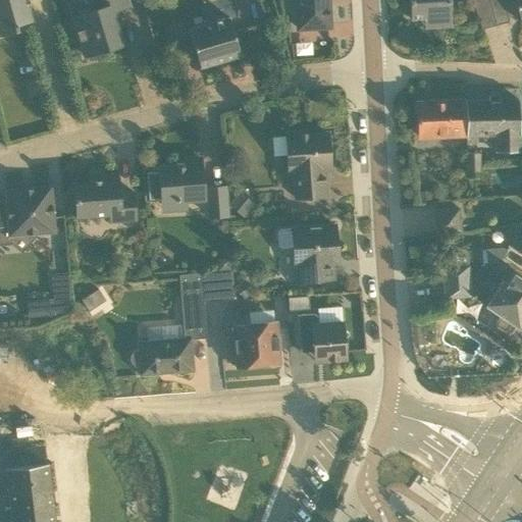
[(0,0),(0,35),(18,31),(17,25),(32,21),(25,0),(0,0)]
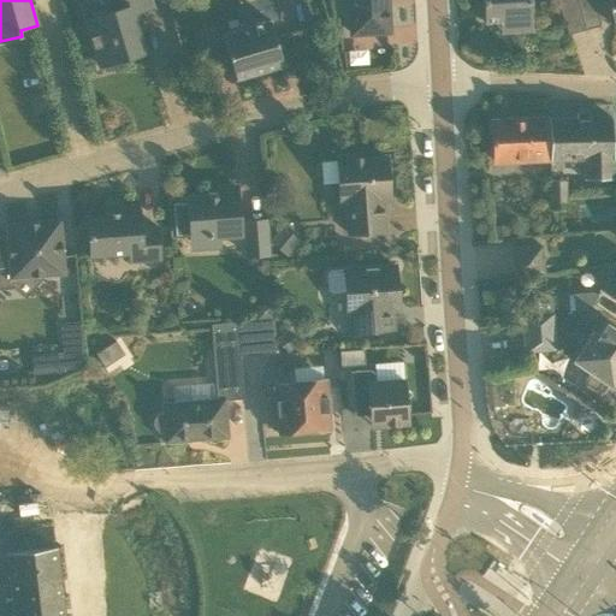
[(150,0),(99,0),(100,0),(101,0),(107,0),(112,12),(86,21),(100,65),(143,52),(131,15),(153,7),(152,5),(150,0)]
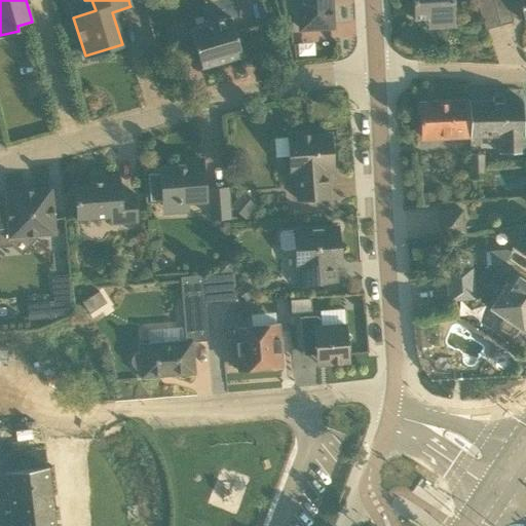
[(190,28),(193,40),(200,66),(241,54),(230,16),(229,16),(224,0),(201,0),(209,23),(190,28)]
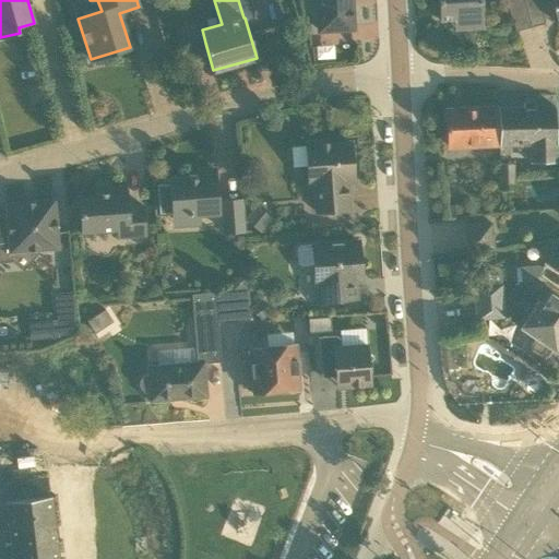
[(317,0),(319,31),(353,28),(351,0),(317,0)]
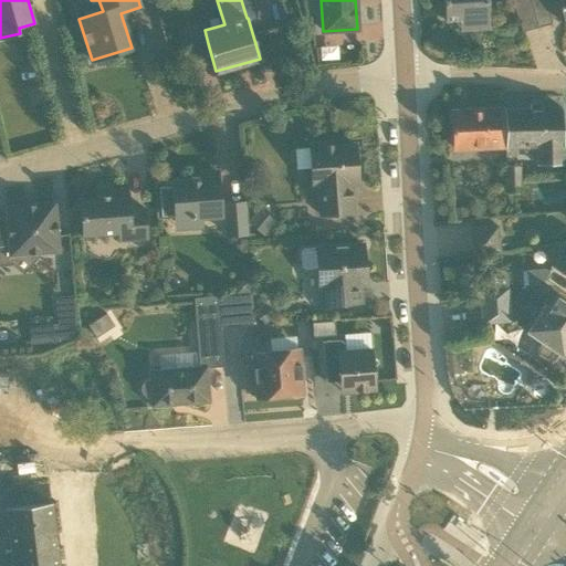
[(443,0),(446,20),(460,20),(460,30),(490,29),(488,0),(443,0)]
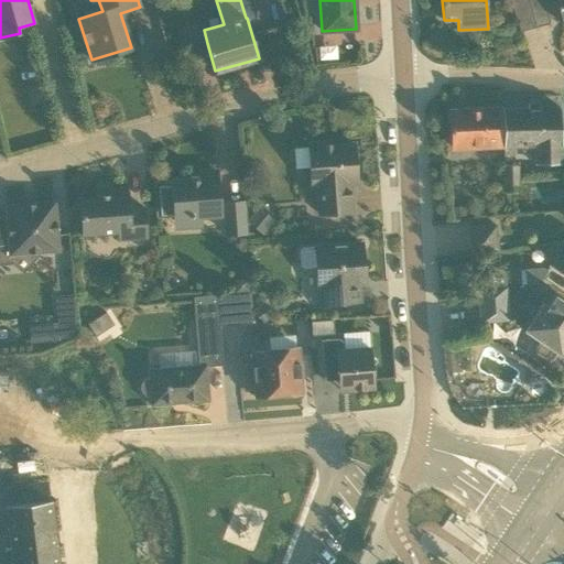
[(550,24),(550,23),(543,0),(529,0),(537,28),(550,24)]
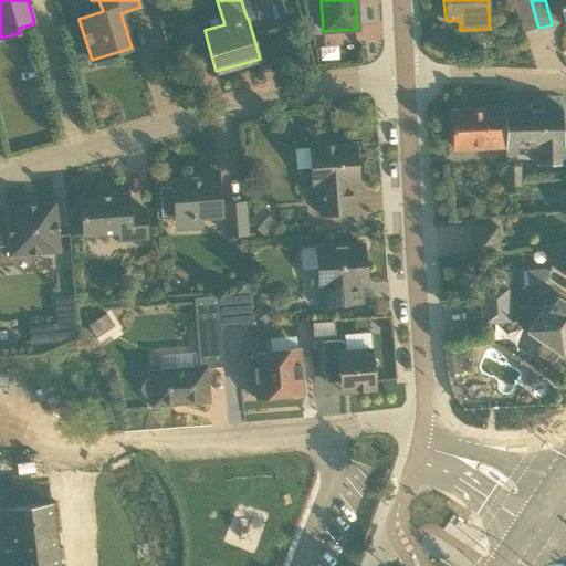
[(185,21),(182,1),(157,4),(160,24),(185,21)]
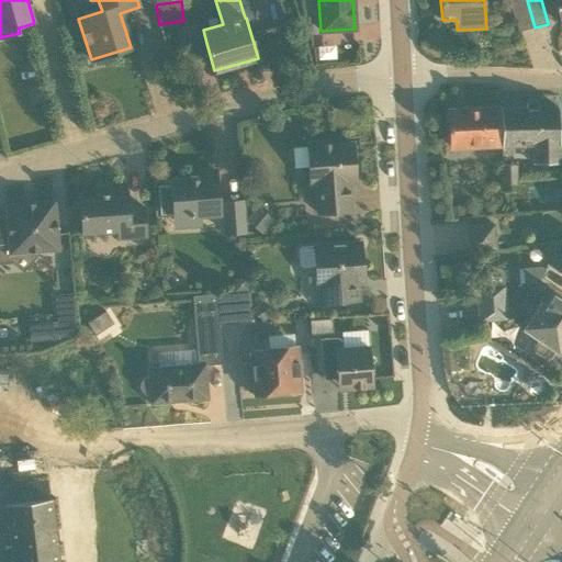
[(499,109),(502,144),(502,147),(532,145),(534,164),(560,161),(559,108),(538,108),(538,104),(526,104),(526,109),(501,109),(499,109)]
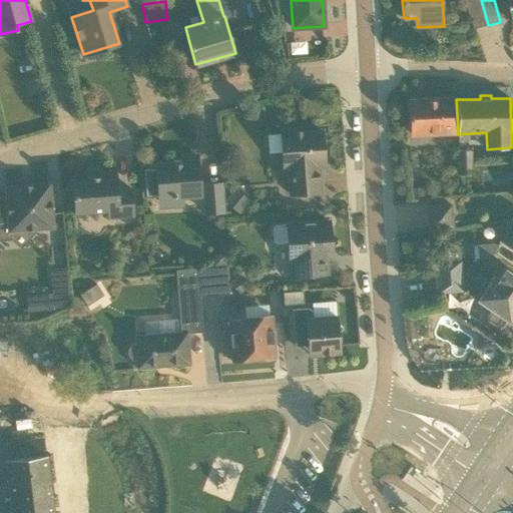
[(458,131),(456,99),(410,101),(412,134),(458,131)]
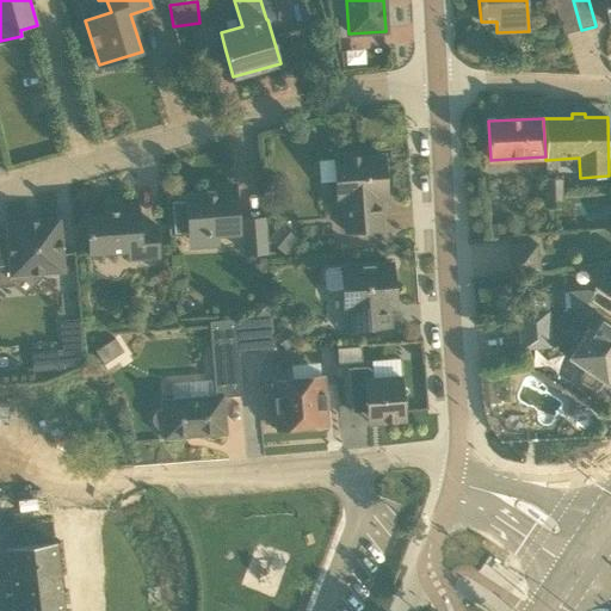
[(360,158),(360,154),(334,155),(338,199),(343,199),(346,232),(382,229),(380,196),(387,196),(383,155),(360,158)]
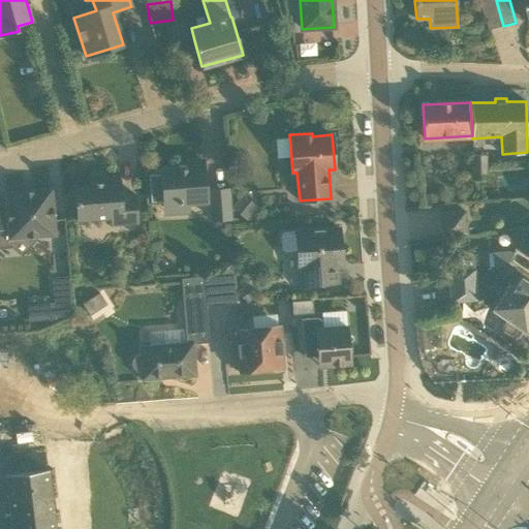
[(470,156),(471,180),(486,179),(485,155),(470,156)]
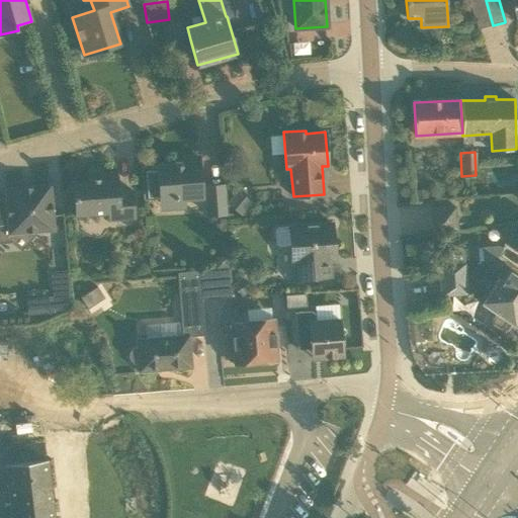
[(158,167),(158,170),(146,171),(148,193),(160,192),(161,200),(202,197),(199,157),(183,159),(183,165),(158,167)]
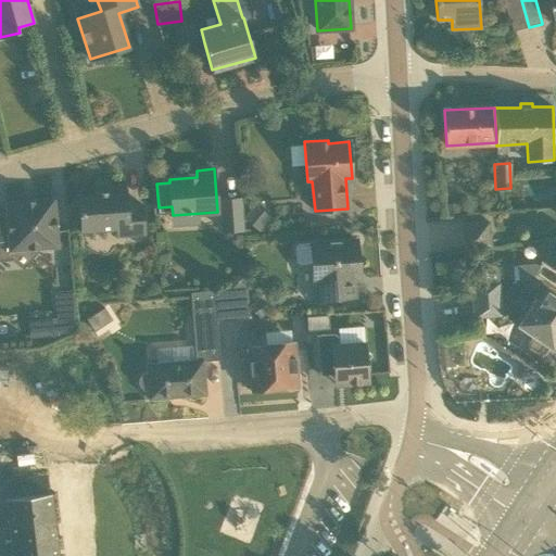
[(109,192),(97,192),(78,194),(81,231),(116,229),(117,237),(144,235),(142,204),(127,205),(126,185),(108,186),(109,192)]
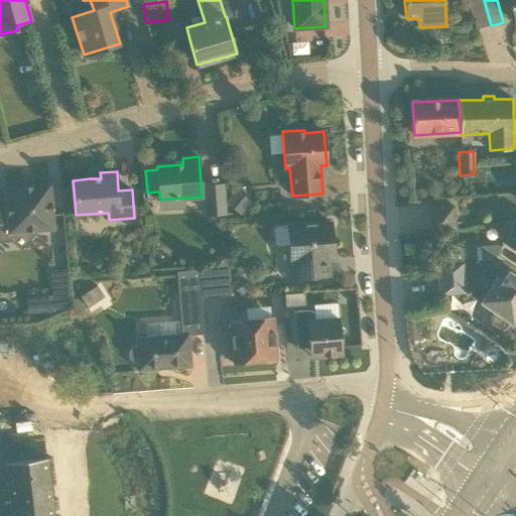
[(10,233),(54,230),(50,184),(5,187),(6,198),(0,198),(0,242),(10,242),(10,233)]
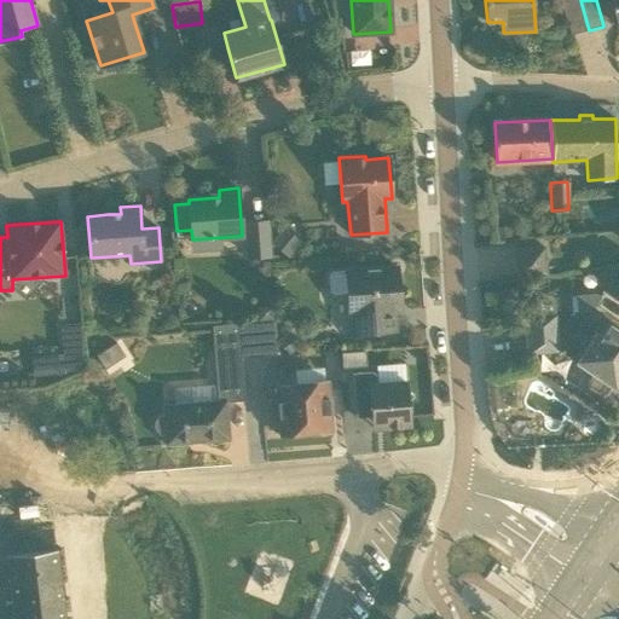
[(267,221),(246,224),(248,256),(270,255),(267,221)]
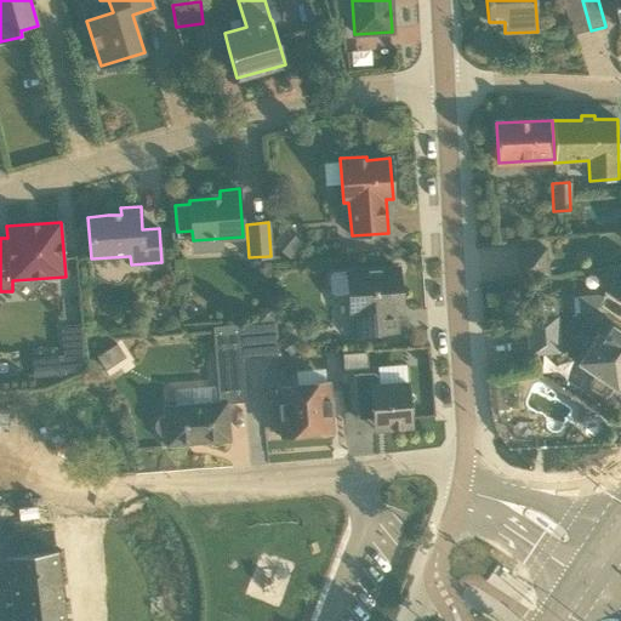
[(292,227),(274,237),(286,257),(303,248),(292,227)]
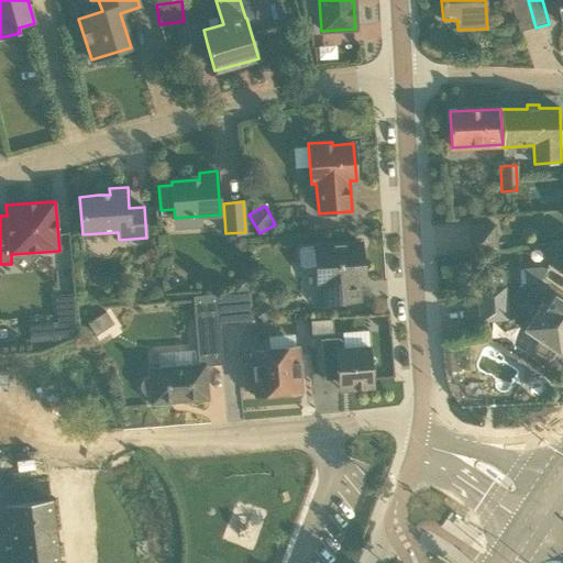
[(471,253),(496,251),(494,224),(468,227),(471,253)]
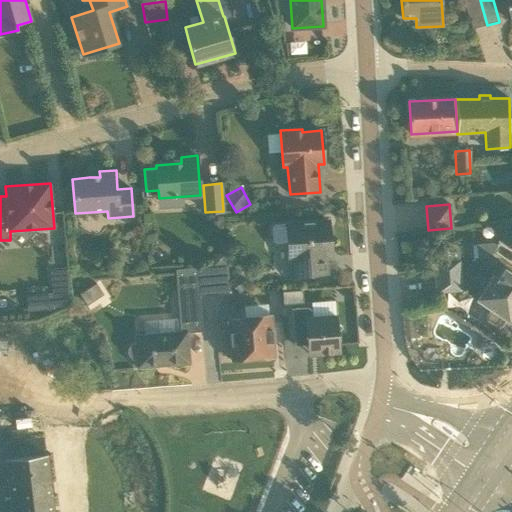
[(326,273),(325,257),(331,256),(328,221),(286,224),(274,225),(274,228),(272,228),(273,242),(275,242),(275,244),(288,243),(289,259),(292,259),(293,276),(326,273)]
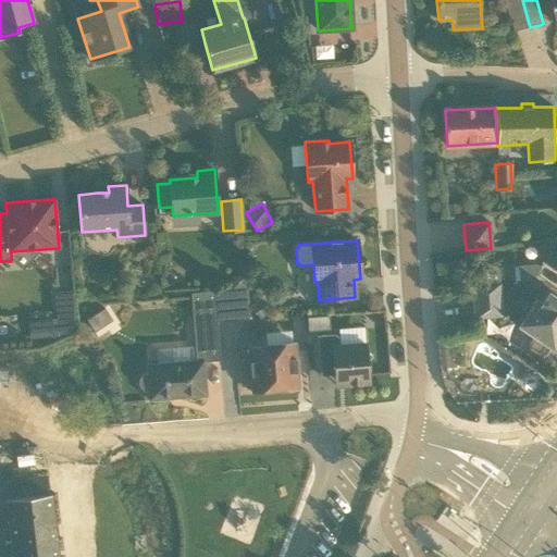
[(556,250),(553,248),(543,262),(556,271),(556,250)]
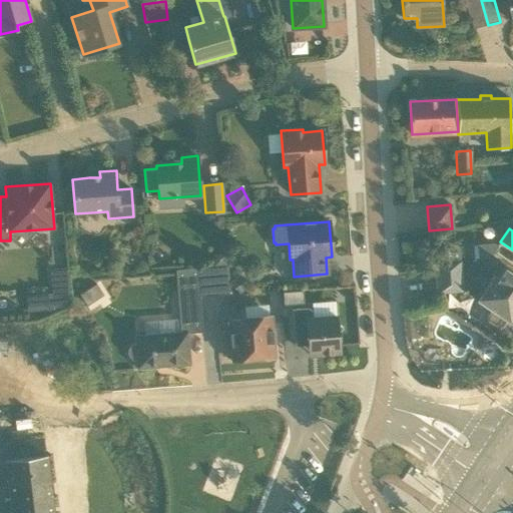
[(477,244),(478,259),(490,258),(497,245),(494,243),(477,244)]
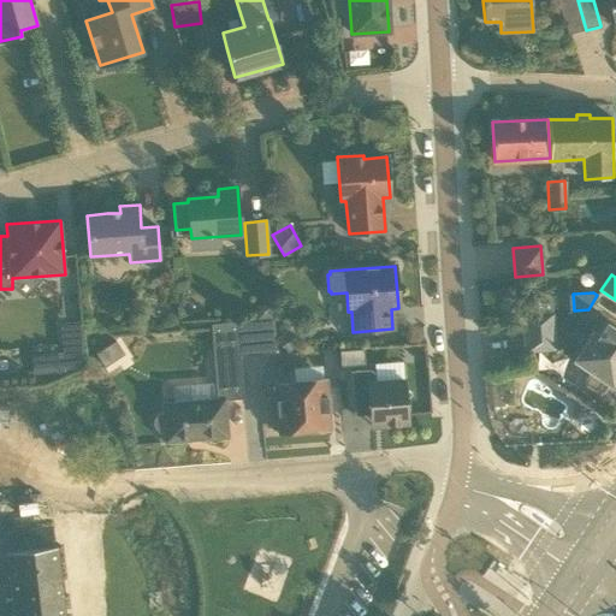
[(615,330),(600,320),(584,344),(555,325),(554,313),(522,315),(525,351),(556,349),(592,373),(586,381),(587,386),(596,392),(600,392),(606,384),(610,386),(615,378),(615,330)]
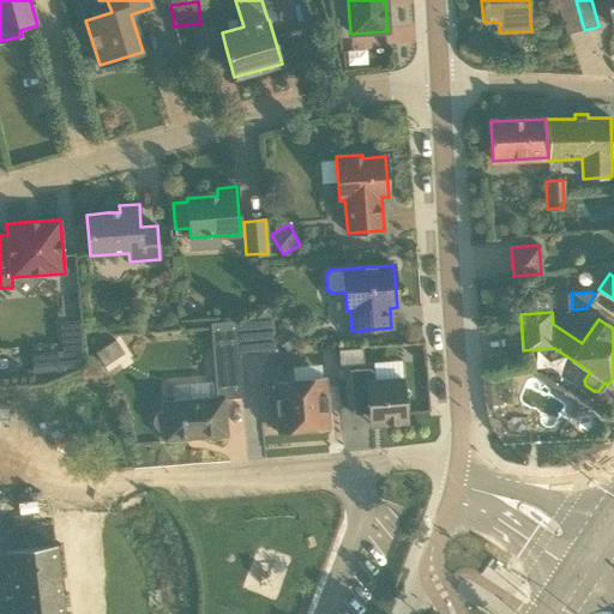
[(239,355),(240,355),(276,353),(274,319),(236,321),(239,355)]
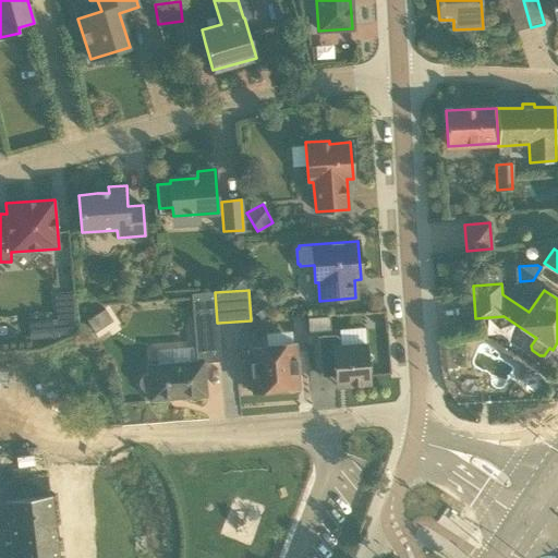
[(58,325),(74,324),(72,291),(56,292),(57,316),(58,325)]
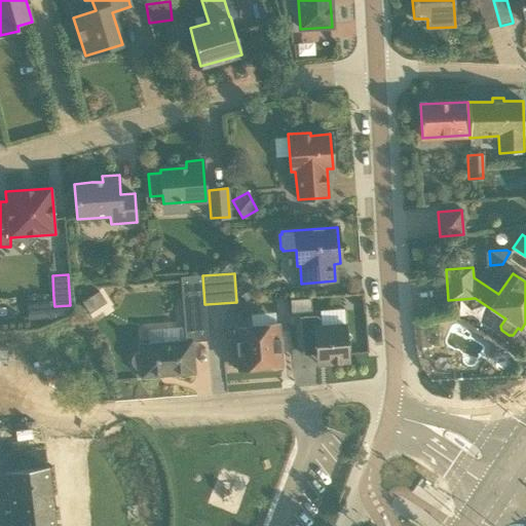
[(209,340),(205,304),(204,304),(202,275),(181,276),(182,294),(186,340),(139,344),(139,352),(136,353),(134,354),(132,357),(132,359),(130,361),(132,363),(132,365),(134,368),(137,370),(140,370),(141,378),(195,374),(192,341),(209,340)]
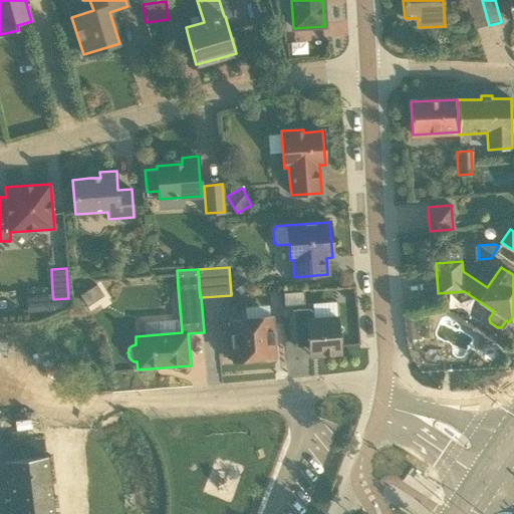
[(241,274),(231,282),(241,294),(251,287),(241,274)]
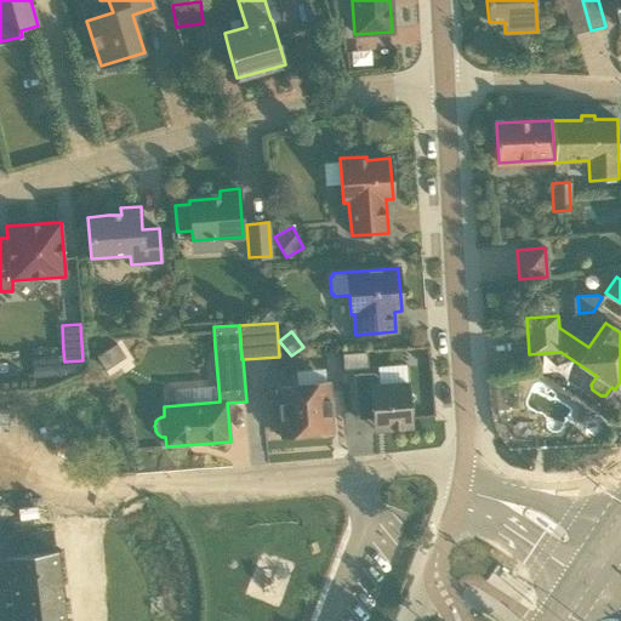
[(328,370),(301,371),(301,381),(328,380),(328,370)]
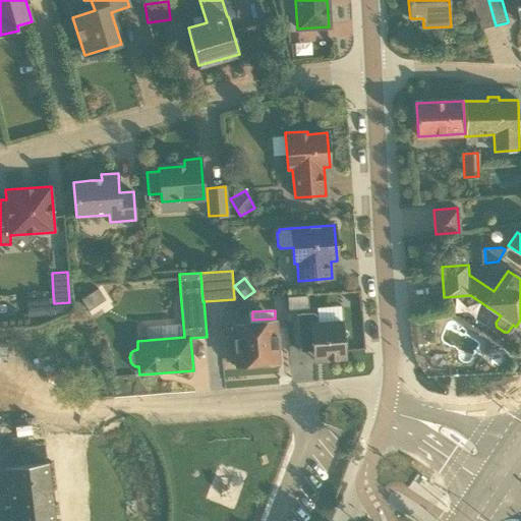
[(324,358),(324,359),(344,358),(343,339),(348,333),(342,329),(342,322),(317,324),(317,317),(312,312),(296,314),(299,352),(313,350),(313,356),(325,355),(325,358),(324,358)]
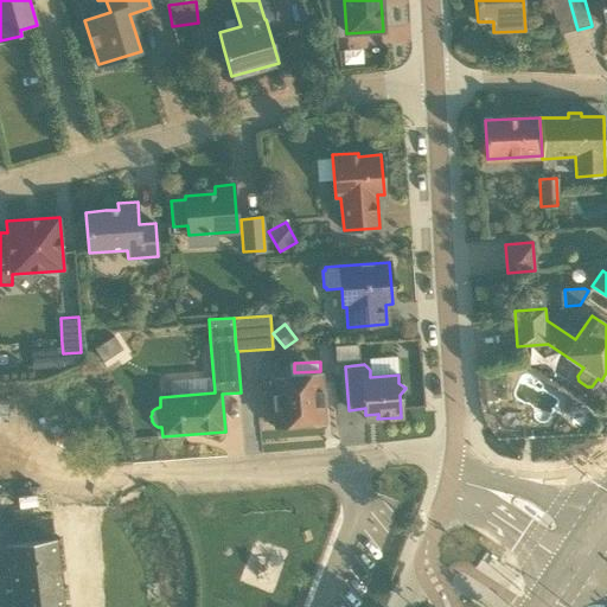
[(268,415),(273,414),(274,427),(325,423),(321,375),(270,378),(272,393),(266,393),(268,415)]
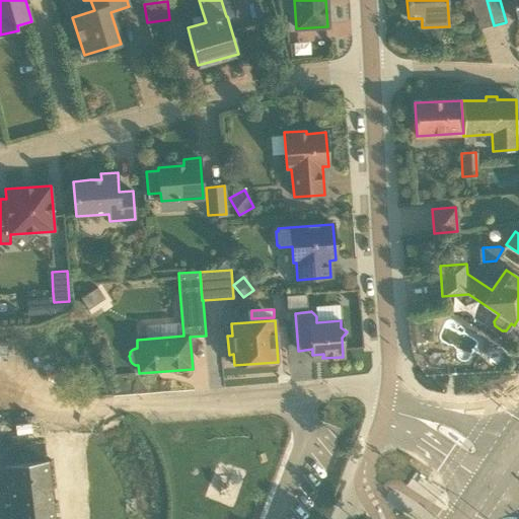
[(80,410),(54,358),(38,367),(64,419),(80,410)]
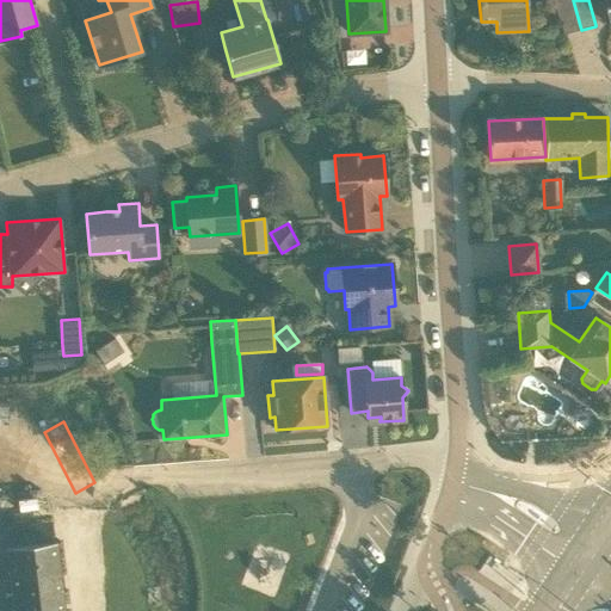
[(12,598),(61,592),(55,542),(6,548),(12,598)]
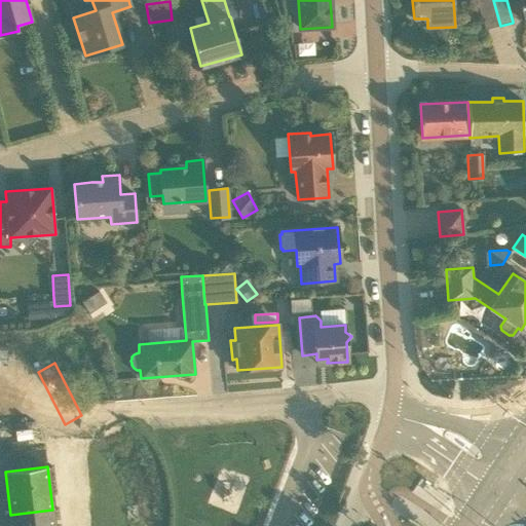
[(11,525),(53,525),(52,510),(10,515),(11,525)]
